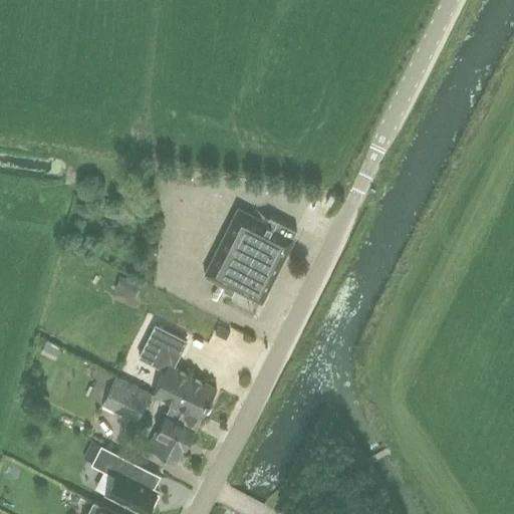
[(234,286),(260,300),(293,236),(292,236),(296,229),(269,215),(265,222),(238,209),(204,276),(225,286),(232,290),(234,286)]
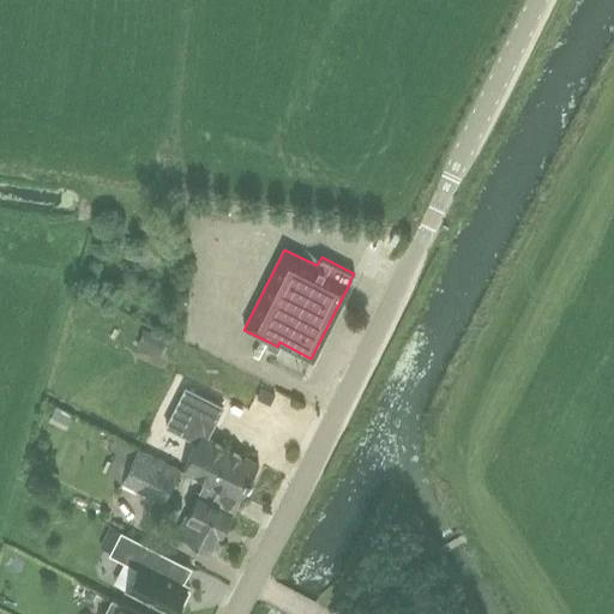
[(258,463),(208,438),(224,405),(185,386),(164,426),(175,432),(196,441),(184,467),(184,468),(205,480),(202,488),(236,507),(258,463)]
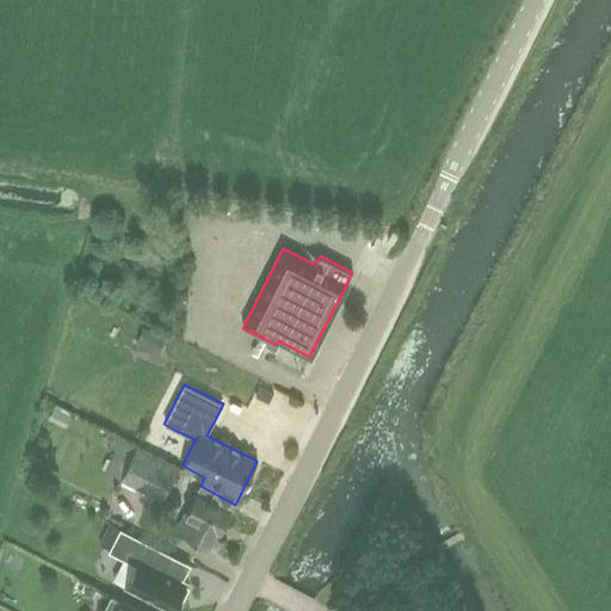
[(259,386),(254,394),(269,401),(273,393),(259,386)]
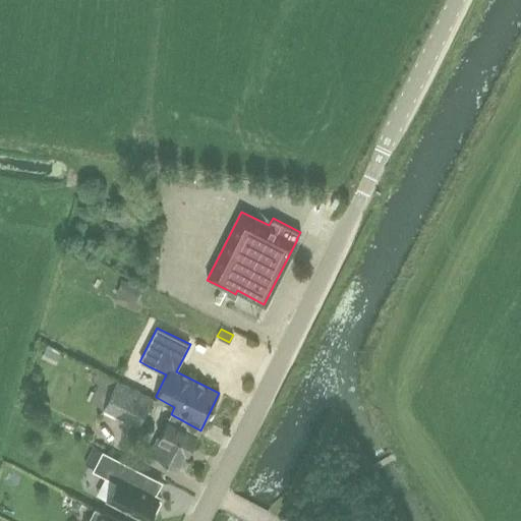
[(151,397),(117,381),(107,401),(140,417),(151,397)]
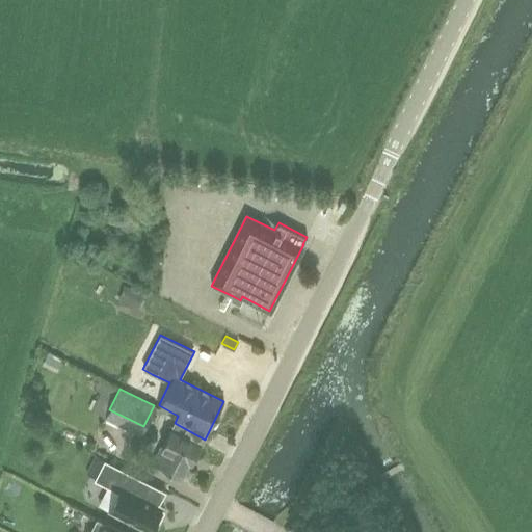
[(192,463),(205,440),(175,423),(155,462),(181,476),(188,461),(192,463)]
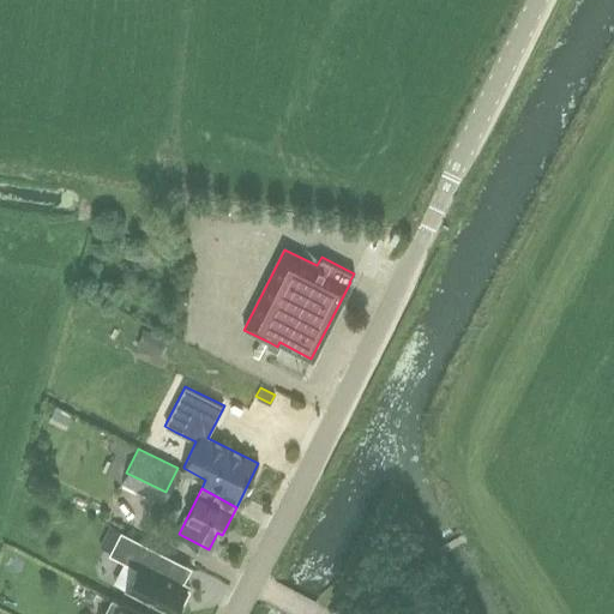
[(181,528),(192,504),(181,499),(170,523),(181,528)]
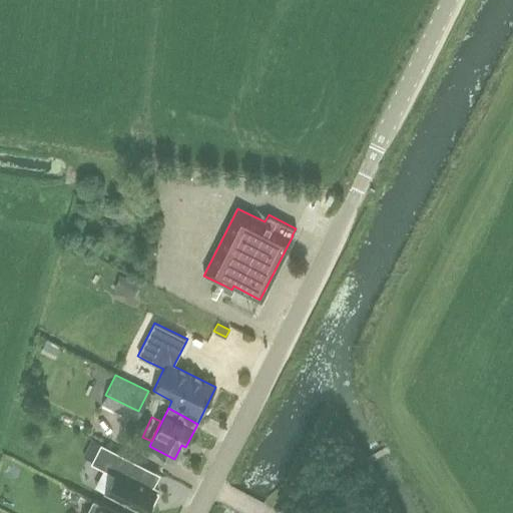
[(92,439),(83,456),(92,460),(101,444),(92,439)]
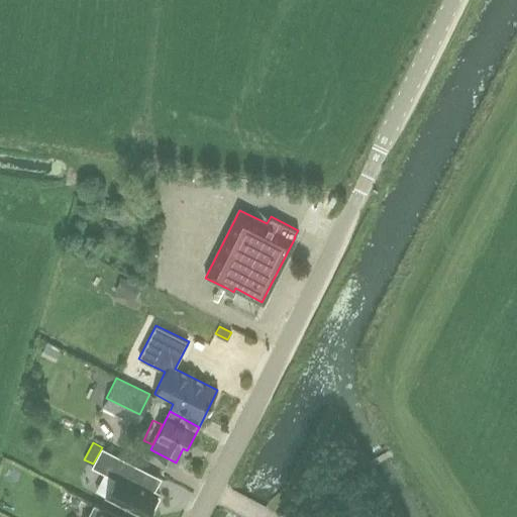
[(139,483),(146,470),(102,447),(92,467),(115,479),(106,496),(145,516),(145,514),(150,515),(154,507),(151,503),(158,492),(139,483)]
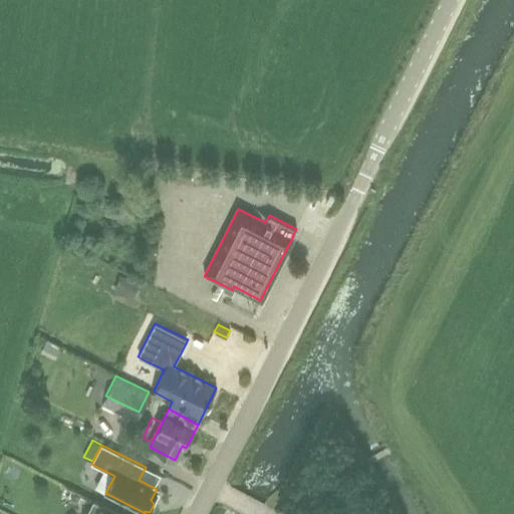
[(119,513),(93,501),(86,513),(119,513)]
